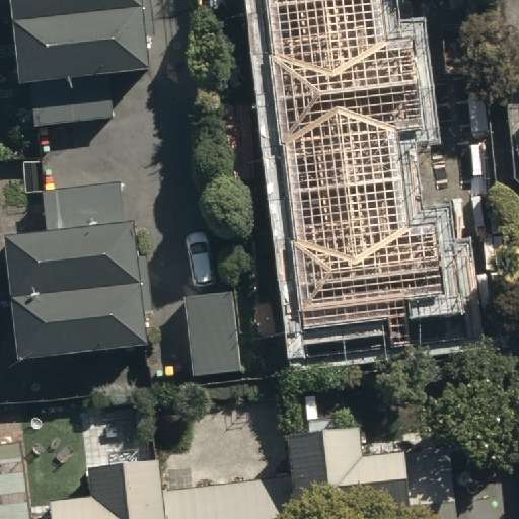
[(10,0),(19,83),(29,82),(34,127),(114,118),(108,74),(150,69),(142,0),(10,0)]
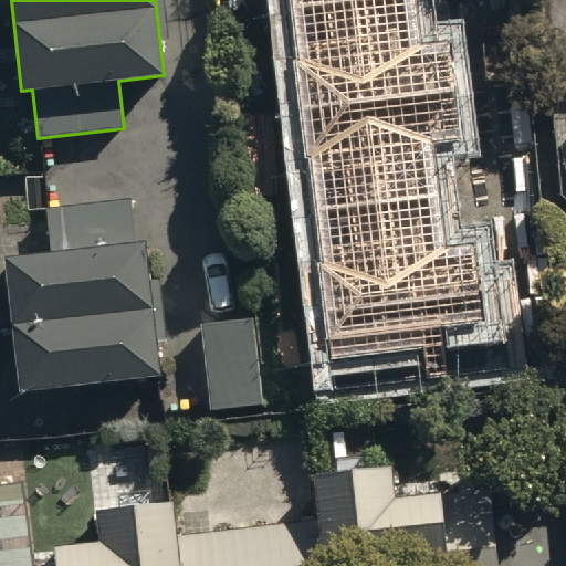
[(291,0),(336,355),(442,342),(440,326),(486,321),(477,249),(447,252),(433,144),(464,139),(453,46),(425,50),(417,0),(291,0)]
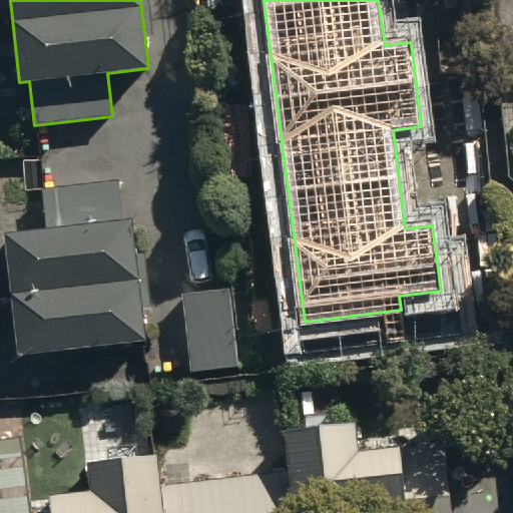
[(45,229),(5,233),(19,354),(146,340),(132,218),(122,219),(118,182),(41,190),(45,229)]
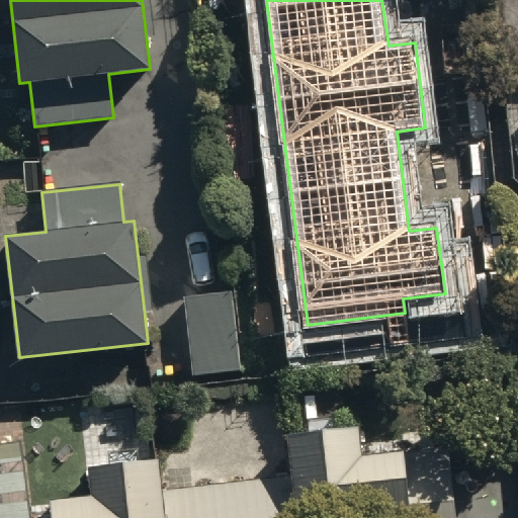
[(233,290),(183,296),(193,374),(242,369),(233,290)]
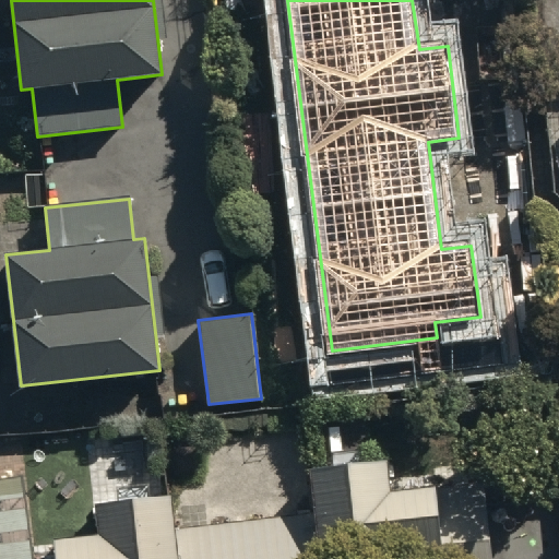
[(304,483),(176,489),(179,558),(485,558),(480,473),(383,478),(382,445),(301,450),(304,483)]
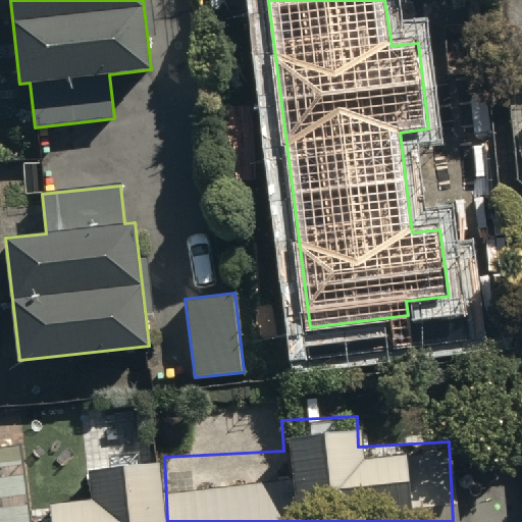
[(148,521),(142,455),(86,461),(89,491),(45,496),(47,521),(148,521)]
